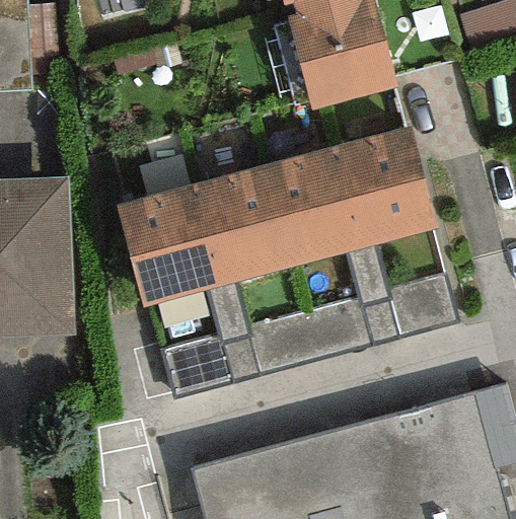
[(0,0),(0,92),(32,92),(28,0),(0,0)]
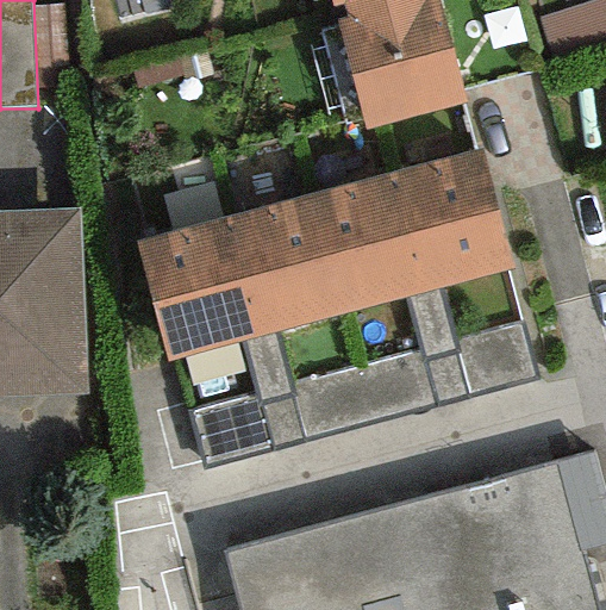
[(429,0),(332,0),(370,137),(461,113),(429,0)]
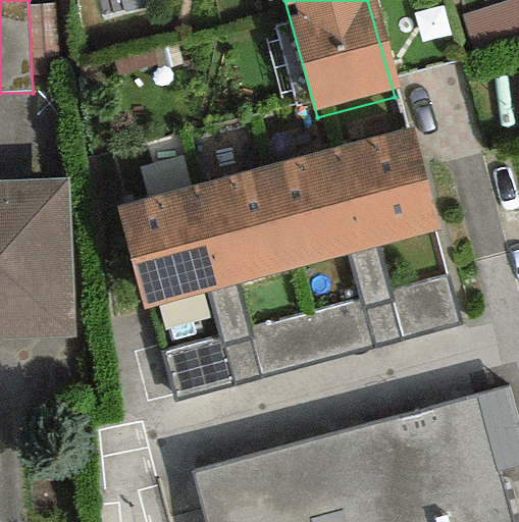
[(413,126),(118,207),(146,309),(440,228),(413,126)]
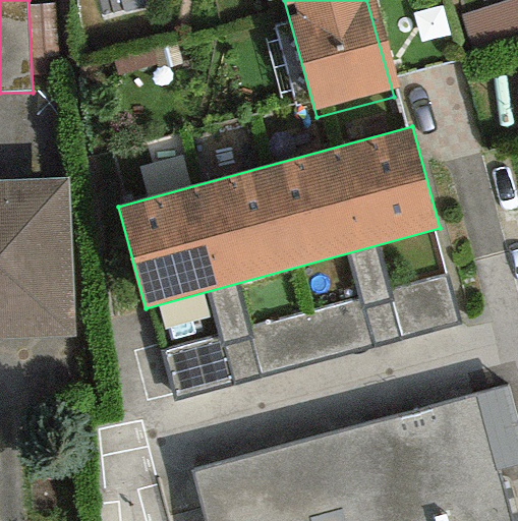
[(70,179),(0,181),(0,339),(76,337),(70,179)]
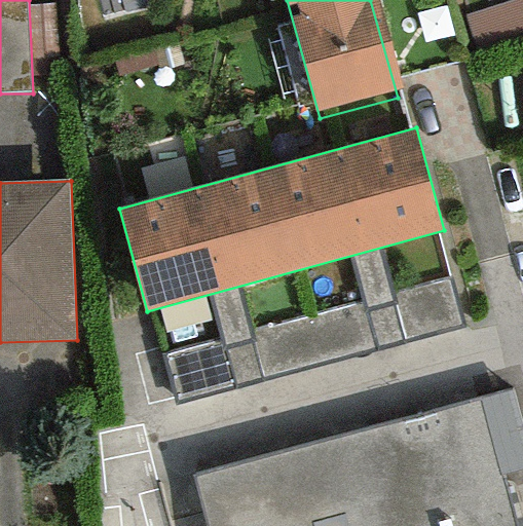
[(457,280),(171,339),(180,382),(467,324),(457,280)]
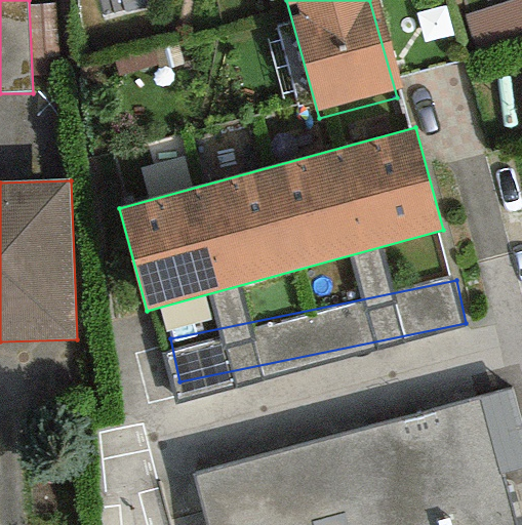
[(510,524),(477,400),(196,474),(209,524),(510,524)]
